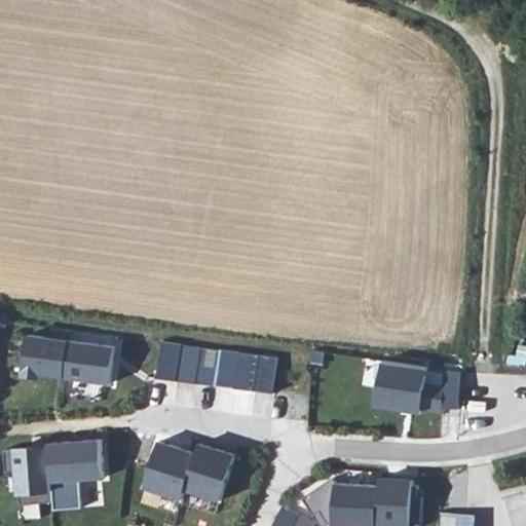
[(43,373),(67,376),(72,340),(29,334),(24,375),(42,377),(43,373)]
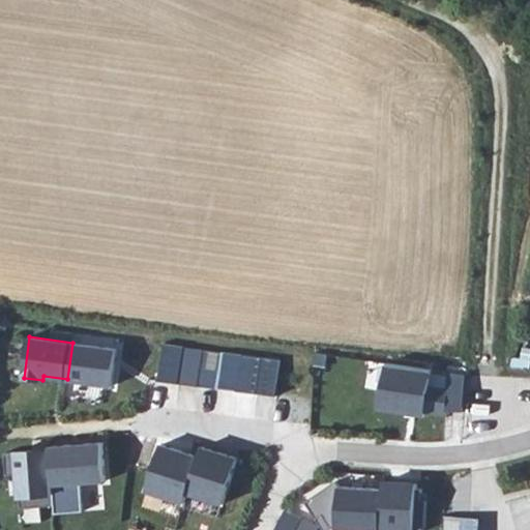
[(72,343),(67,379),(113,385),(118,348),(72,343)]
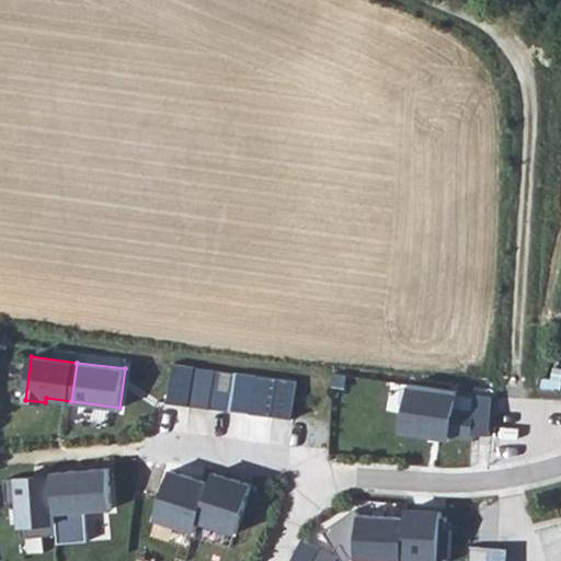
[(175,364),(170,402),(191,405),(195,367),(175,364)]
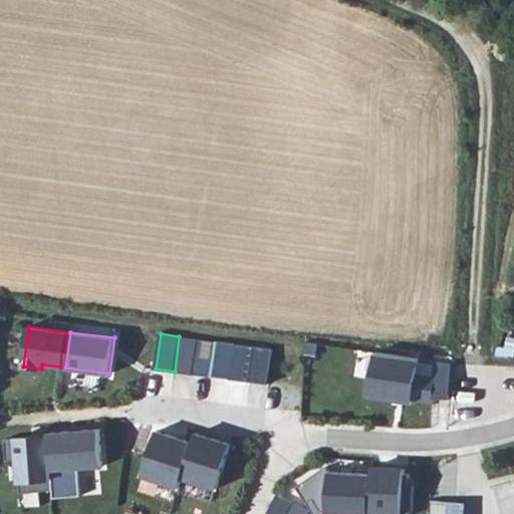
[(198,338),(179,336),(175,371),(193,373),(198,338)]
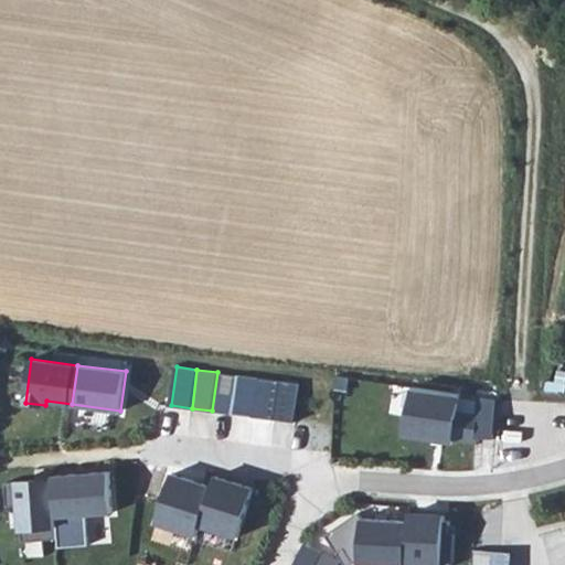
[(217,372),(212,411),(233,414),(238,375),(217,372)]
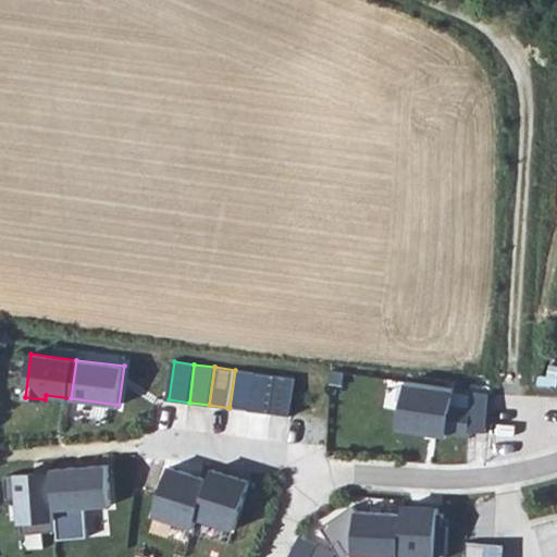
[(256,372),(235,370),(230,408),(250,410),(256,372)]
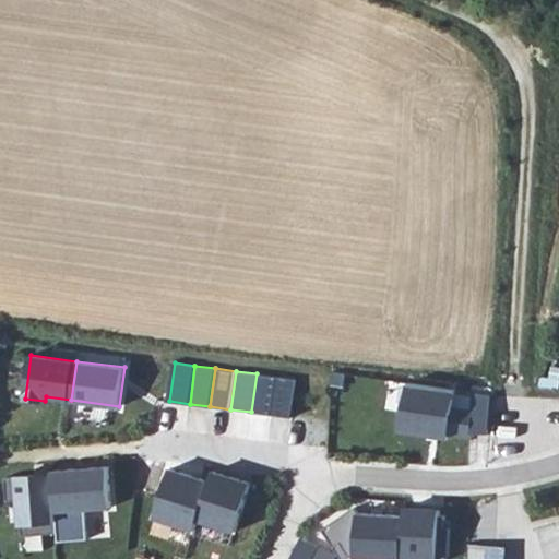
[(277,377),(272,414),(293,417),(297,379),(277,377)]
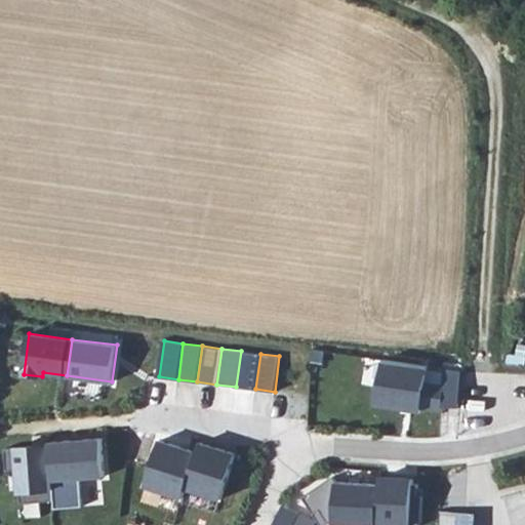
[(429,366),(385,360),(377,404),(420,411),(421,407),(443,410),(444,406),(460,407),(462,371),(445,368),(444,384),(427,381),(429,366)]
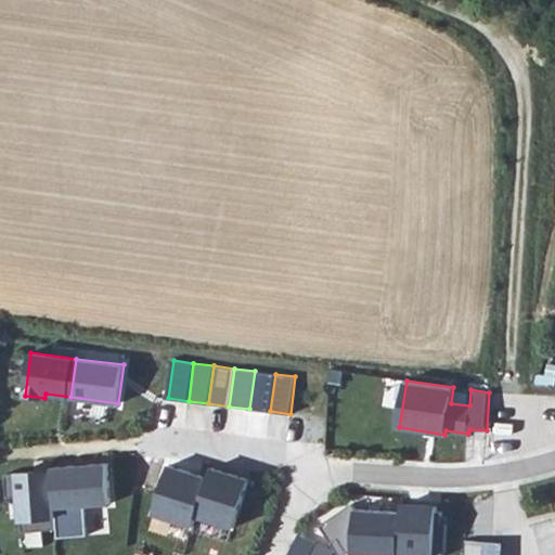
[(108,462),(53,466),(53,469),(53,475),(57,529),(59,537),(88,534),(86,505),(111,503),(108,462)]
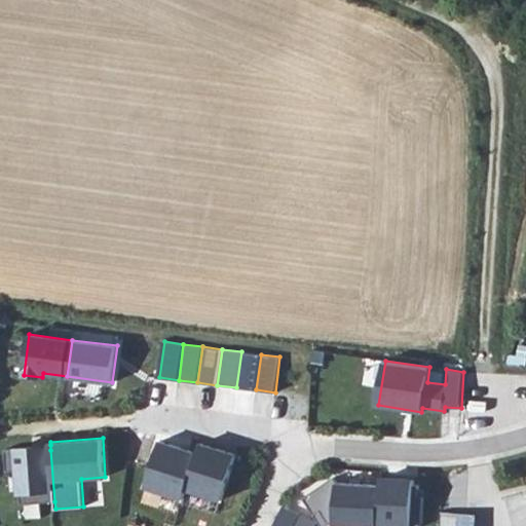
[(198,453),(160,441),(146,486),(184,498),(187,489),(198,453)]
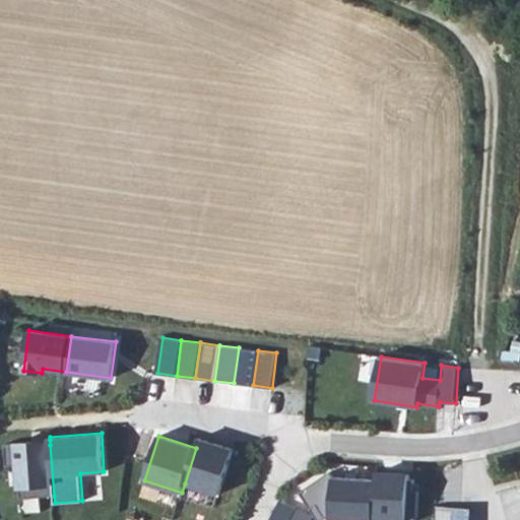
[(196,448),(185,483),(220,494),(235,449),(199,438),(196,448)]
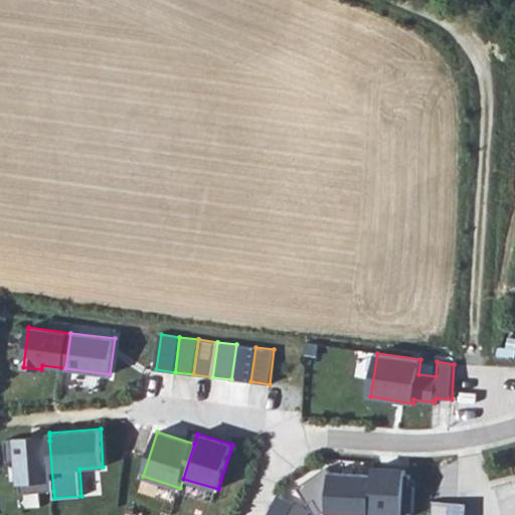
[(21,493),(53,491),(49,441),(32,442),(32,438),(5,440),(7,462),(19,461),(21,493)]
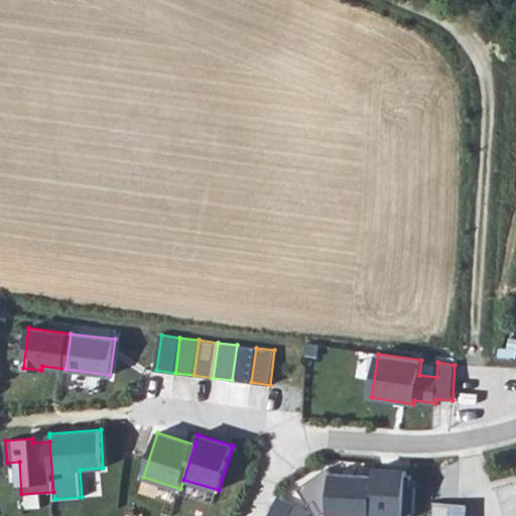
[(328,468),(298,488),(312,509),(316,515),(319,515),(324,514),(369,515),(371,515),(372,515),(374,476),(332,473),(328,468)]
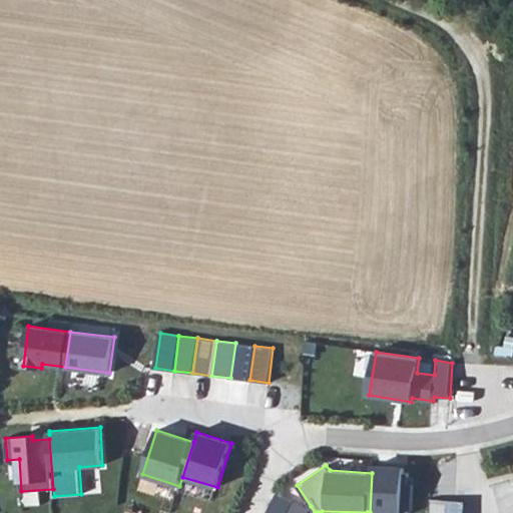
[(277,492),(266,512),(288,512),(294,501),(294,500),(277,492)]
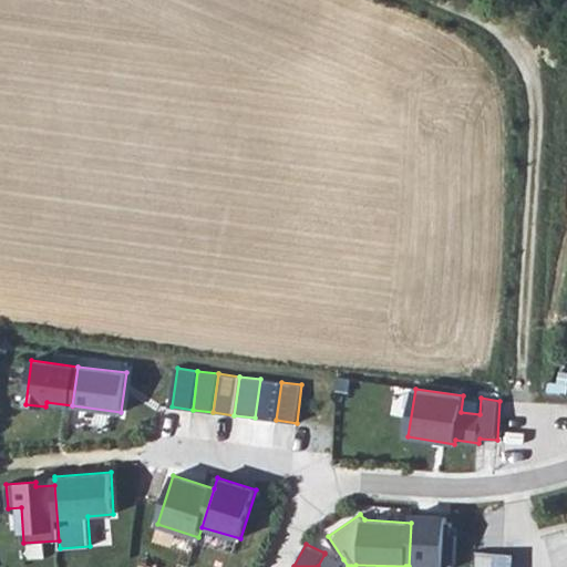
[(514,566),(515,554),(476,552),(475,566),(514,566)]
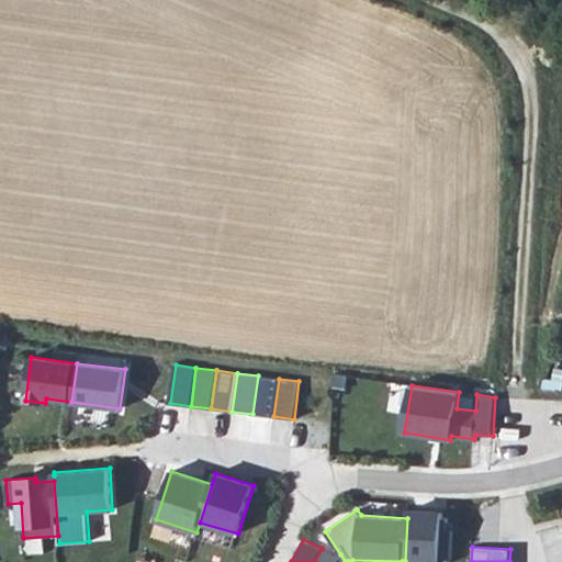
[(337,561),(340,558),(322,549),(315,561),(337,561)]
